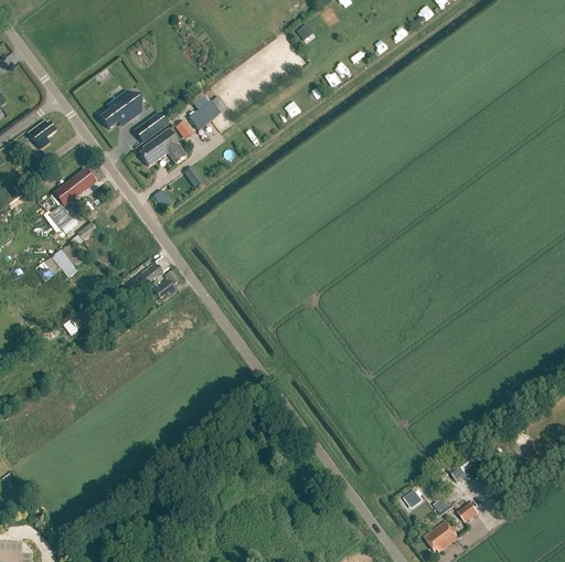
[(112,108),(100,116),(109,128),(118,122),(119,124),(126,119),(127,122),(139,113),(124,92),(108,104),(112,108)]
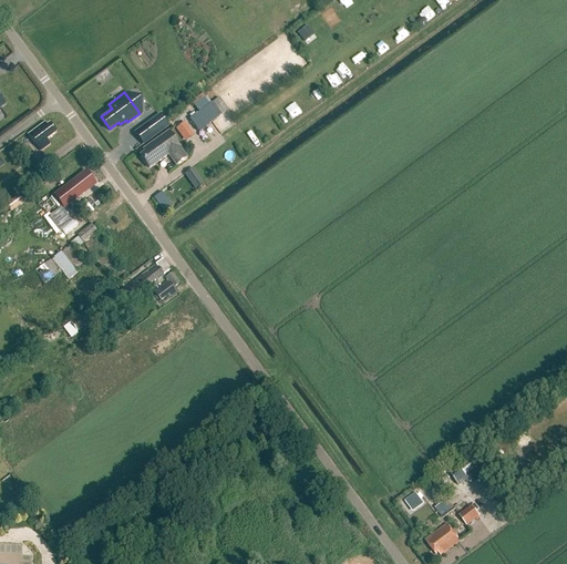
[(291,115),(301,109),(295,100),(285,106),(291,115)]
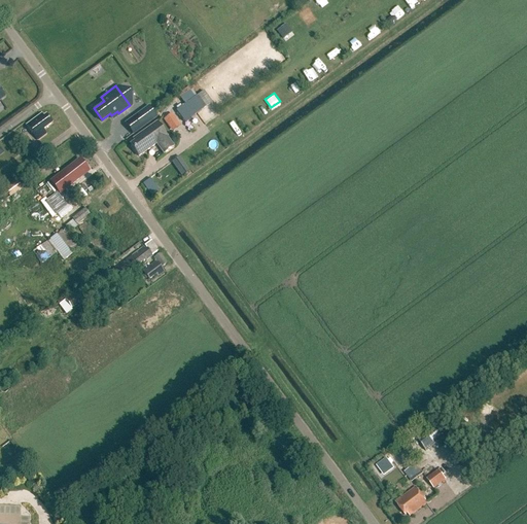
[(195,95),(176,108),(185,120),(204,107),(195,95)]
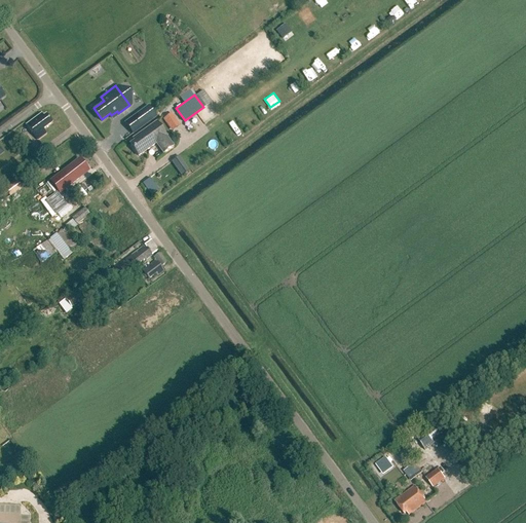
[(148,104),(132,116),(140,126),(156,115),(148,104)]
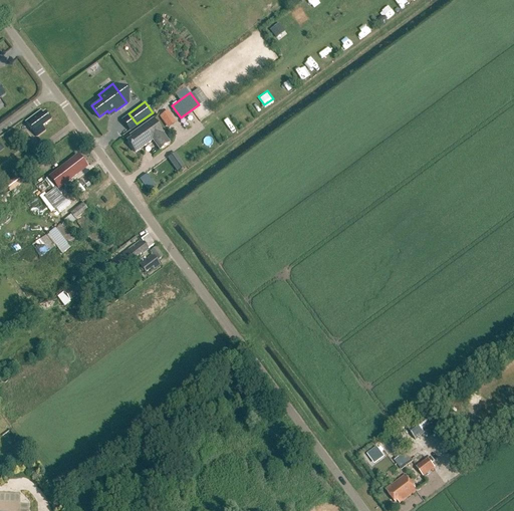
[(42,124),(51,117),(45,110),(42,111),(40,108),(25,119),(36,135),(45,129),(42,124)]
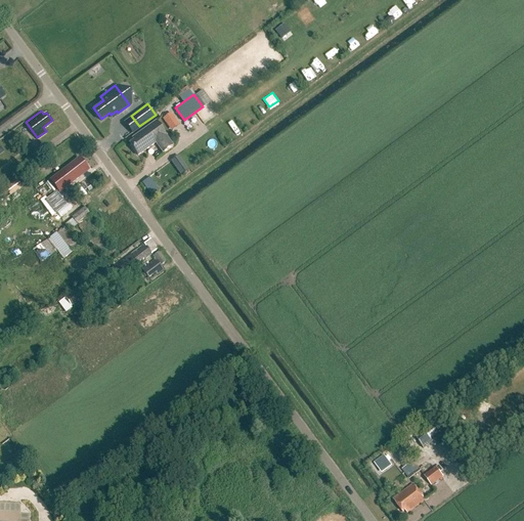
[(171,111),(163,117),(171,129),(179,123),(171,111)]
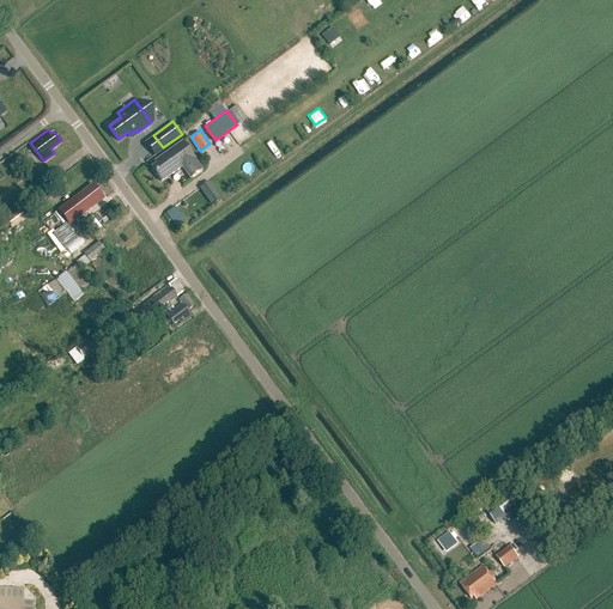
[(156,162),(151,165),(161,180),(182,164),(190,176),(201,168),(193,156),(194,156),(182,139),(155,159),(156,162)]
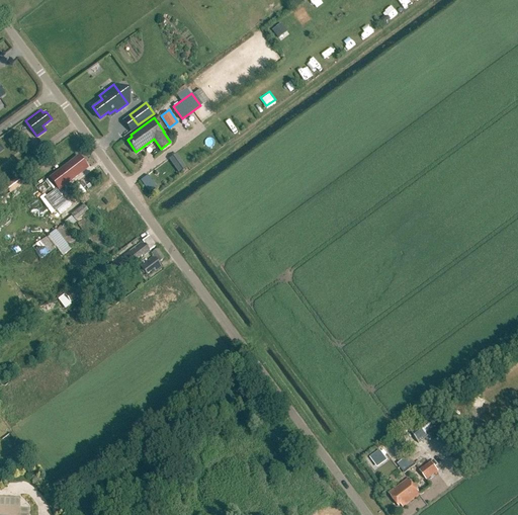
[(35,141),(27,147),(34,157),(44,151),(35,141)]
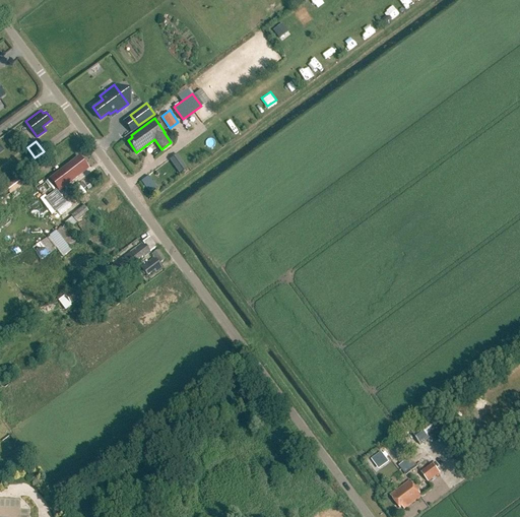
[(176,151),(168,156),(179,171),(186,166),(176,151)]
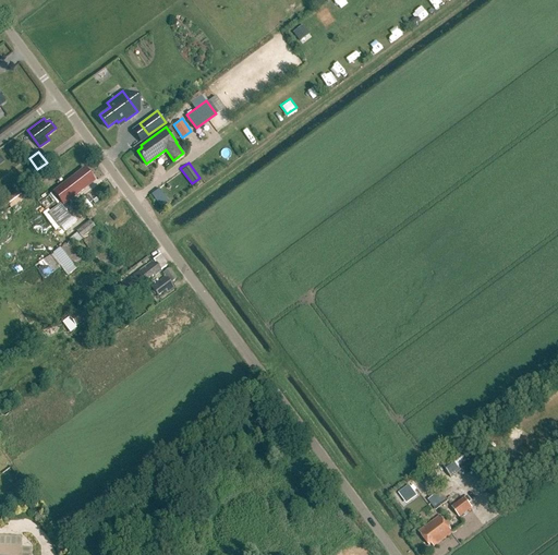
[(85,185),(83,183),(93,177),(86,169),(83,171),(82,169),(60,184),(70,197),(85,185)]
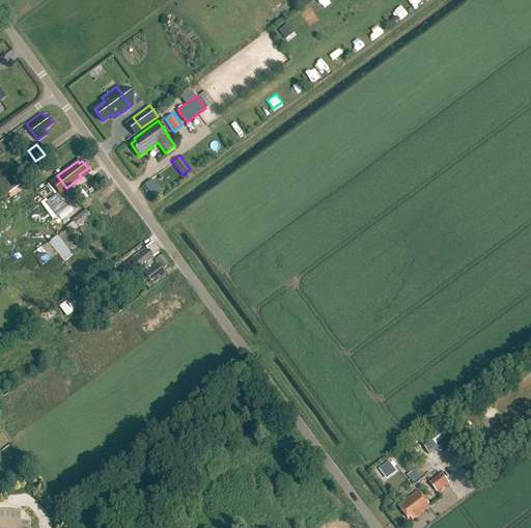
[(55,189),(50,182),(37,191),(43,198),(42,198),(53,214),(59,209),(48,194),(55,189)]
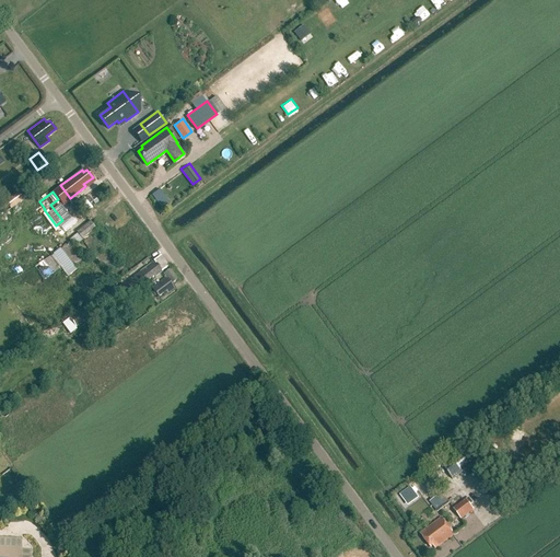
[(12,207),(22,196),(19,193),(8,204),(12,207)]
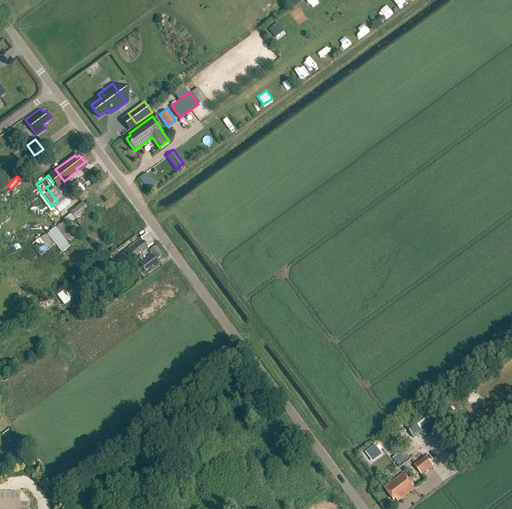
[(88,207),(82,200),(70,210),(75,217),(89,235),(102,252),(113,244),(85,208),(88,207)]
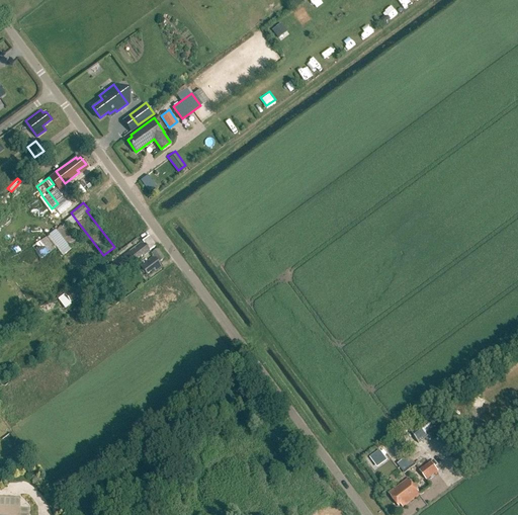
[(70,213),(63,220),(69,225),(75,219),(70,213)]
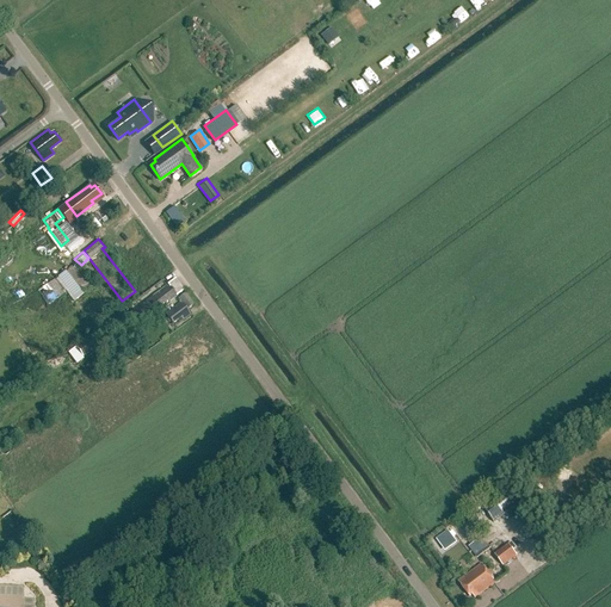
[(48,303),(66,290),(55,277),(47,283),(47,282),(38,289),(43,296),(42,296),(48,303)]
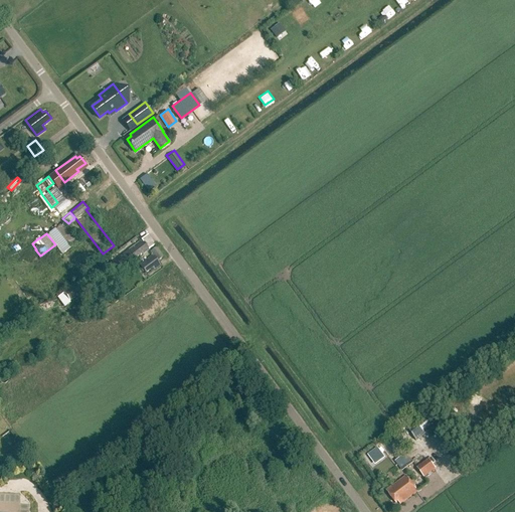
[(130,260),(141,251),(142,252),(149,247),(155,242),(148,233),(128,248),(130,250),(128,251),(123,244),(109,256),(113,261),(124,251),(130,260)]
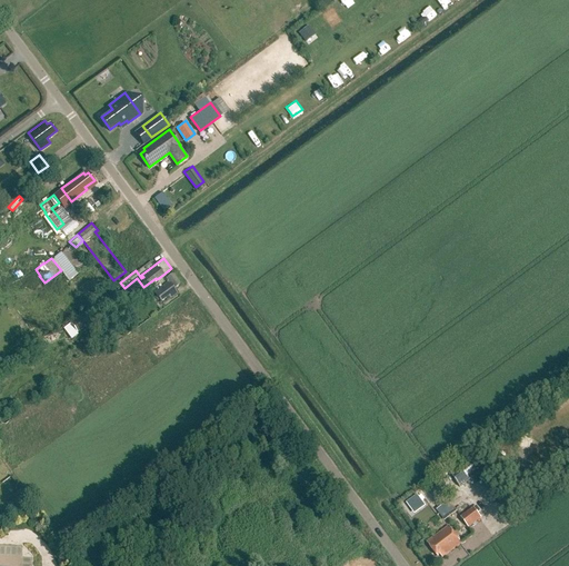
[(163,286),(155,291),(161,300),(169,295),(170,296),(177,290),(175,287),(180,283),(172,271),(166,276),(169,280),(162,285),(163,286)]
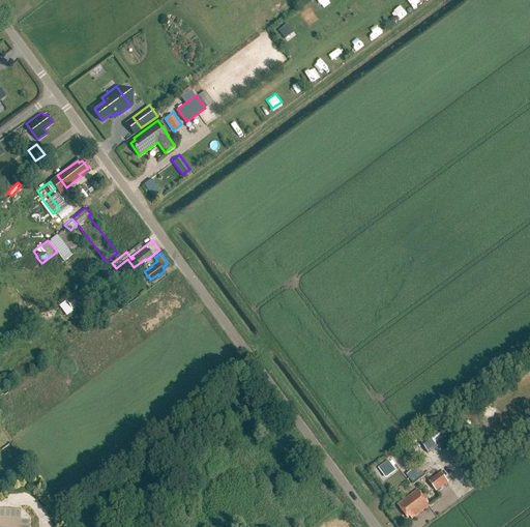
[(104,269),(98,273),(101,279),(108,274),(104,269)]
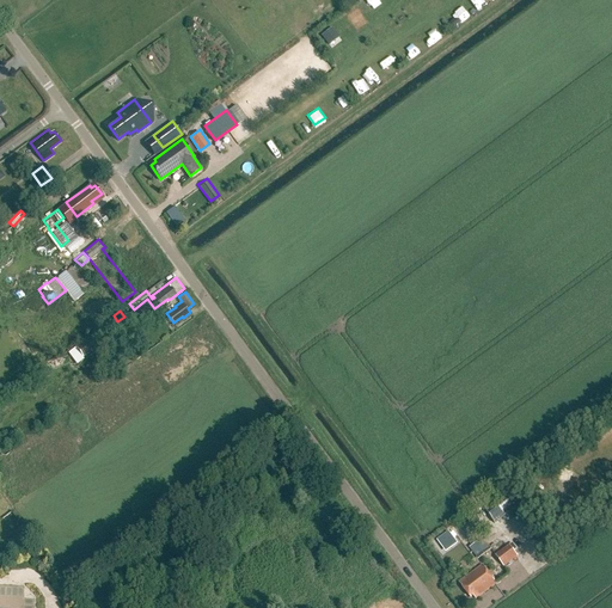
[(83,355),(98,344),(91,333),(75,345),(83,355)]
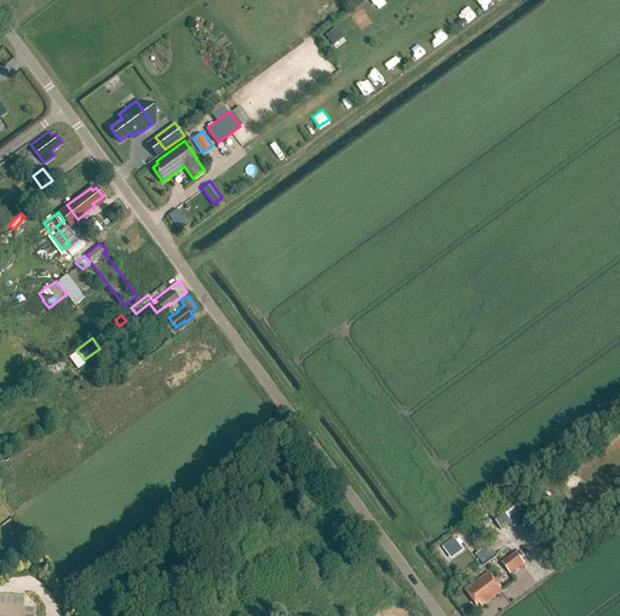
[(489,512),(501,528),(523,512),(511,496),(489,512)]
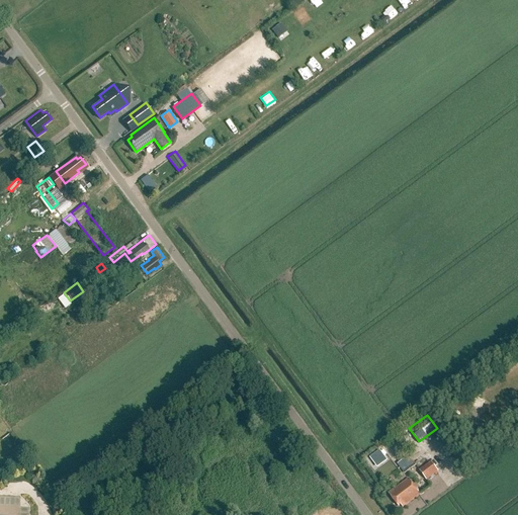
[(408,453),(397,461),(402,467),(413,460),(408,453)]
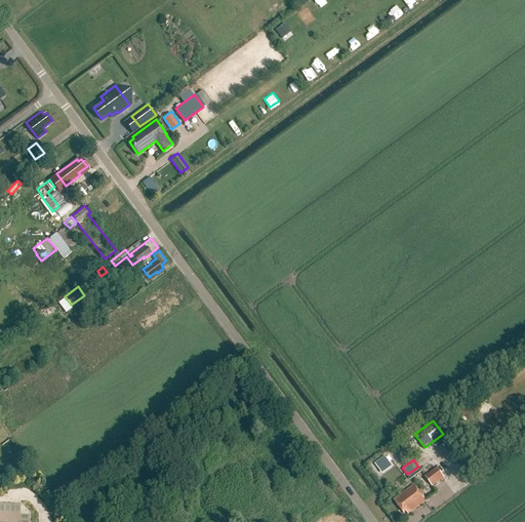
[(437,466),(425,474),(432,484),(444,475),(437,466)]
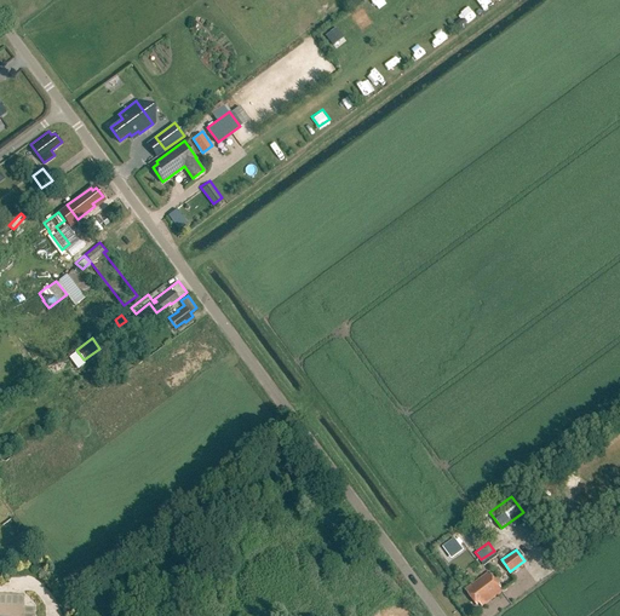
[(476,603),(478,600),(481,604),(503,588),(488,570),(465,587),(476,603)]
